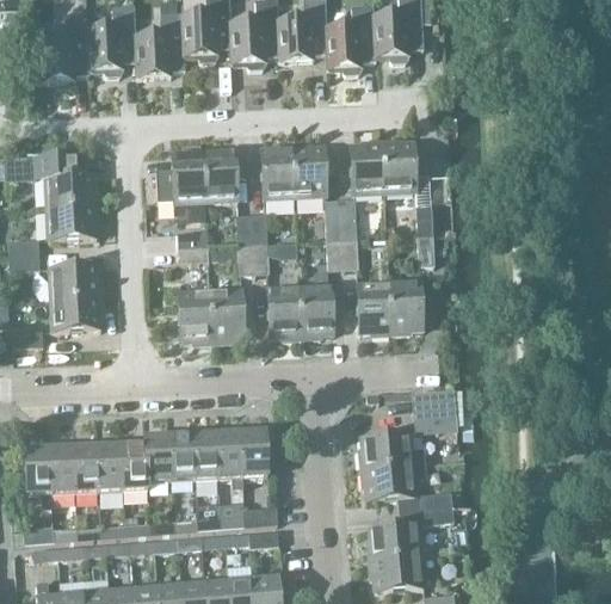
[(207,14),(181,16),(180,16),(183,56),(184,56),(197,55),(198,60),(201,62),(213,61),(215,59),(215,54),(216,54),(216,50),(229,49),(230,49),(229,23),(228,0),(207,0),(207,14)]
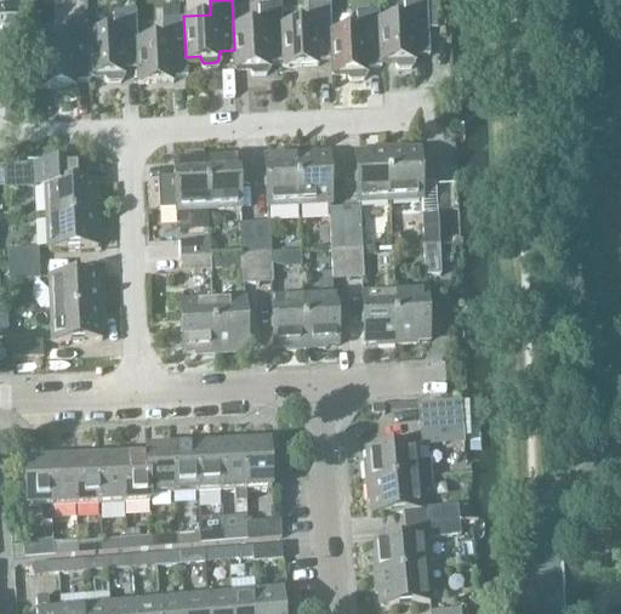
[(281,21),(280,0),(258,0),(260,22),(233,23),(234,50),(233,50),(234,64),(250,63),(250,68),(252,70),(266,70),(268,67),(268,63),(269,63),(269,58),(281,57),(283,57),(280,21),(281,21)]
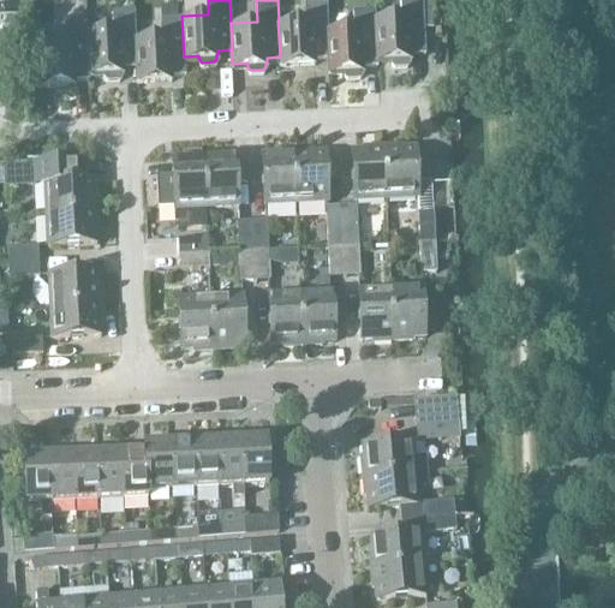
[(280,61),(315,60),(315,55),(327,54),(328,54),(327,28),(328,28),(326,0),(304,0),(305,19),(279,21),(278,21),(280,57),(279,57),(280,61)]
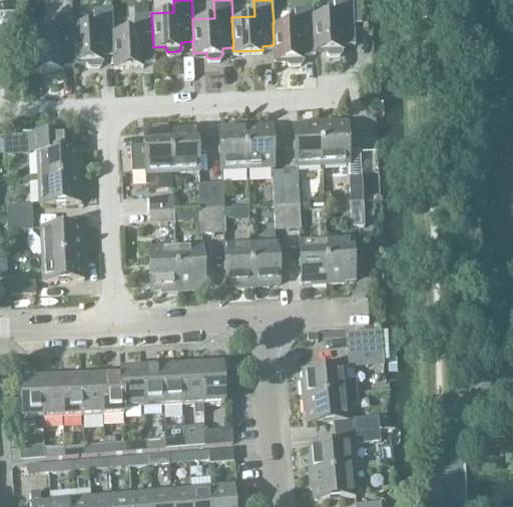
[(314,47),(315,47),(343,46),(342,42),(354,42),(352,0),(334,0),(335,12),(313,13),(312,13),(314,47)]
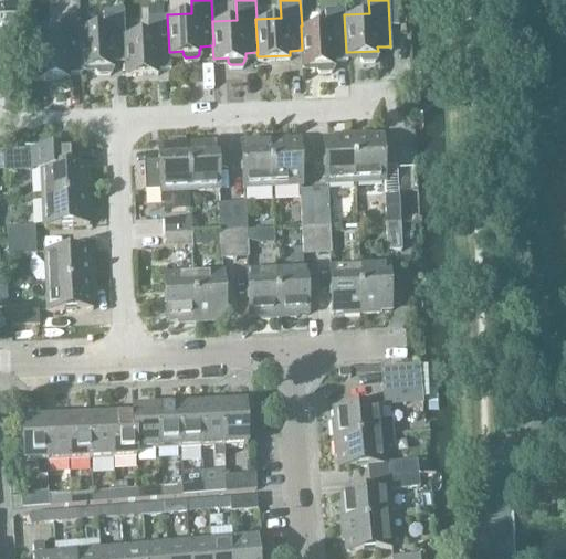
[(325,24),(302,25),(301,25),(302,50),(301,50),(302,63),(316,63),(316,66),(320,69),(331,69),(333,66),(333,62),(334,62),(334,57),(347,56),(347,52),(346,52),(344,14),(345,14),(345,4),(324,6),(325,24)]
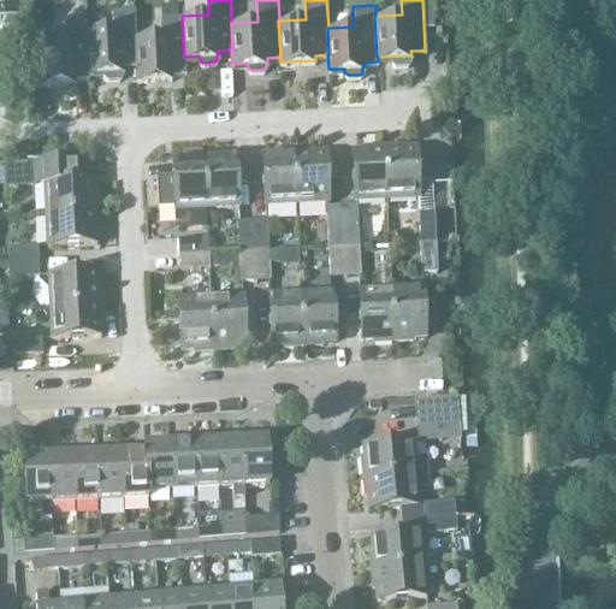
[(135,6),(112,7),(113,29),(88,30),(87,30),(89,71),(123,69),(123,64),(136,64),(135,37),(136,37),(135,6)]
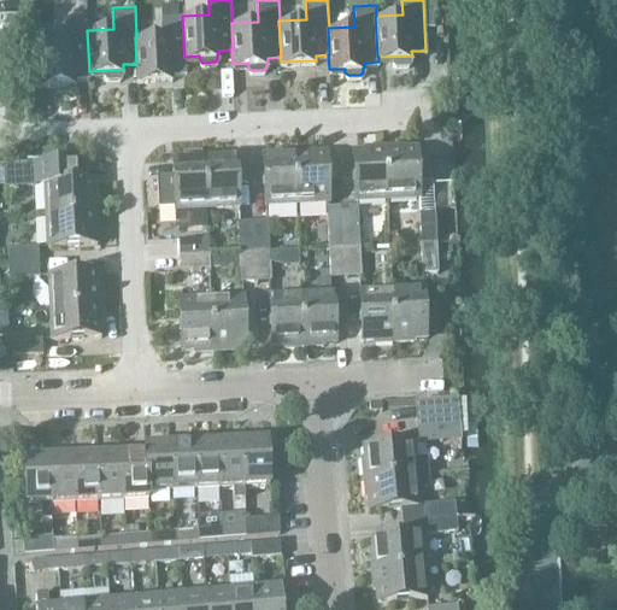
[(183,13),(177,13),(160,15),(162,36),(136,37),(135,37),(136,64),(136,78),(171,76),(171,71),(186,71),(186,57),(184,57),(182,16),(183,16),(183,13)]
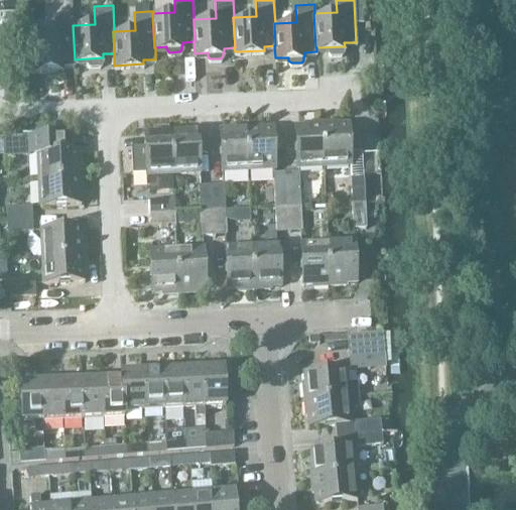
[(33,70),(63,68),(62,64),(75,64),(75,59),(73,25),(74,25),(73,15),(54,16),(54,33),(32,35),(33,70)]
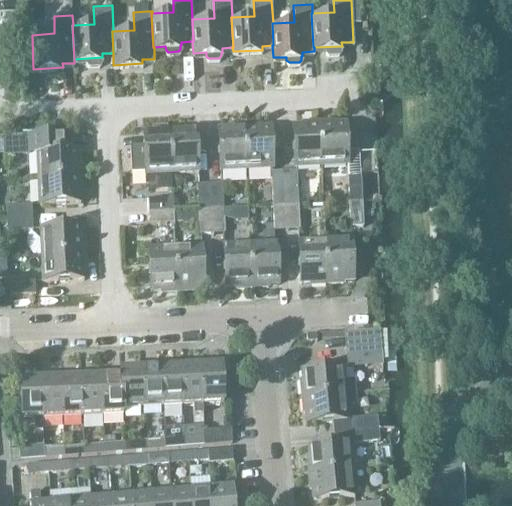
[(335,118),(319,119),(321,162),(347,161),(346,120),(335,120),(335,118)]
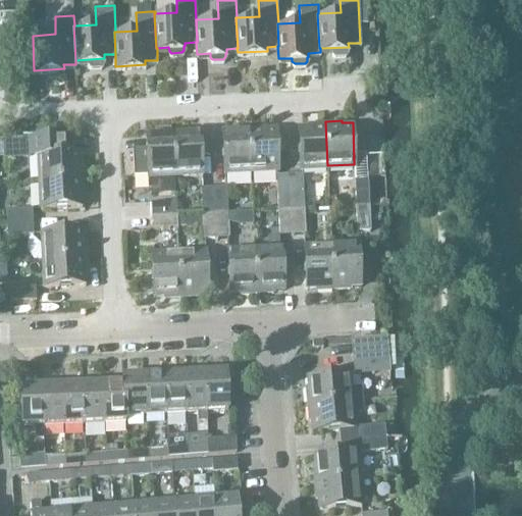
[(327,165),(325,121),(309,122),(309,124),(299,124),(301,166),(327,165)]
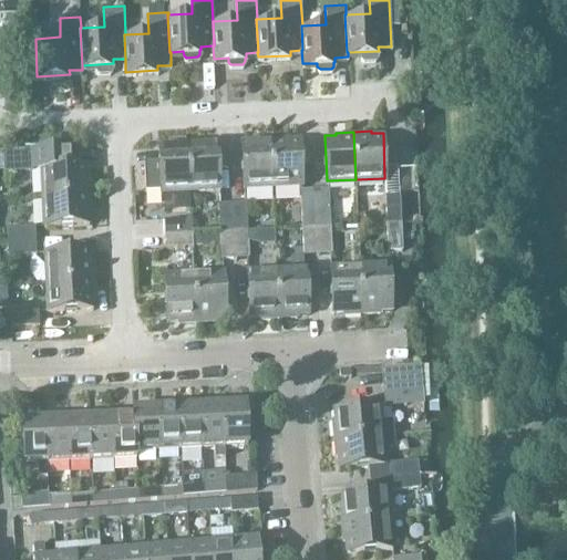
[(189,187),(187,140),(186,140),(186,137),(184,135),(172,136),(169,138),(169,143),(158,143),(160,158),(146,159),(146,158),(144,158),(145,187),(161,187),(161,188),(189,187)]
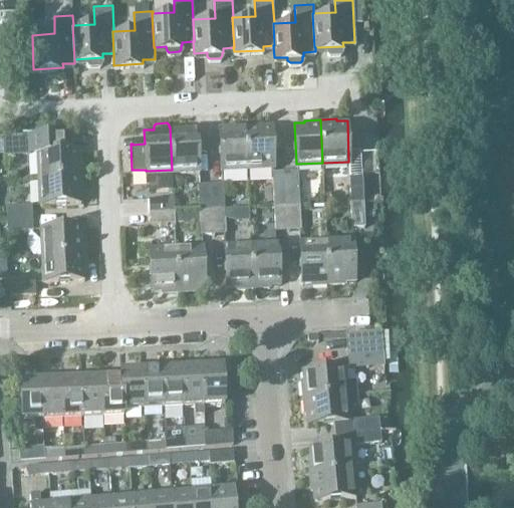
[(247,166),(245,122),(229,123),(229,125),(219,127),(221,168),(247,166)]
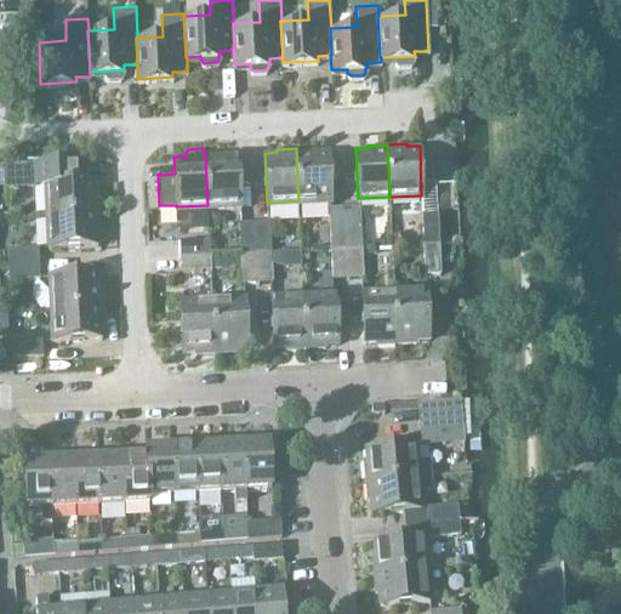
[(315,148),(296,148),(298,200),(331,199),(329,149),(315,151),(315,148)]
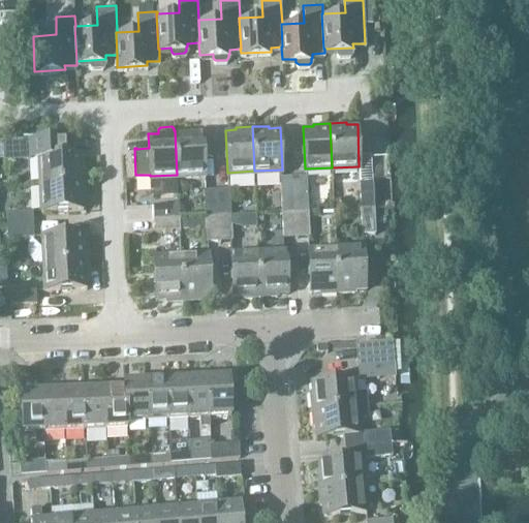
[(191,129),(175,130),(177,175),(205,174),(203,131),(192,131),(191,129)]
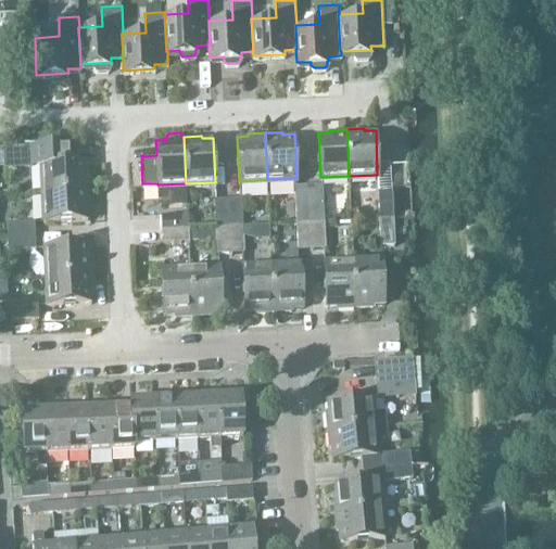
[(3,149),(4,163),(32,162),(30,148),(3,149)]
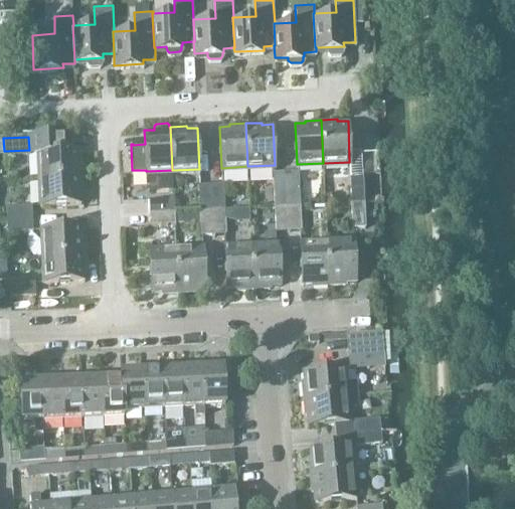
[(37,149),(38,175),(81,173),(80,157),(78,157),(78,147),(37,149)]
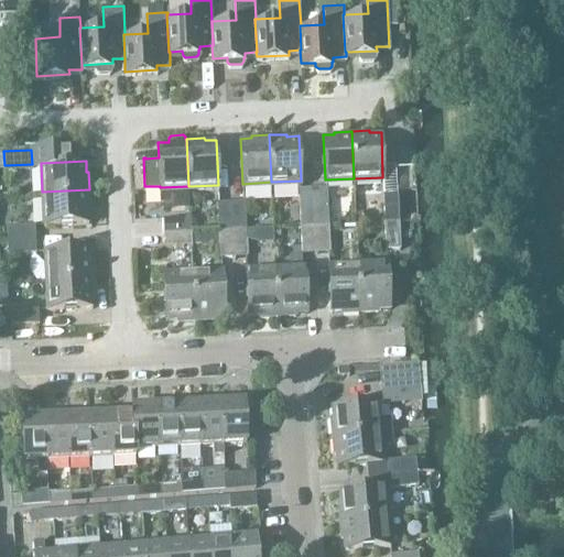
[(314,221),(313,184),(299,185),(300,222),(314,221)]
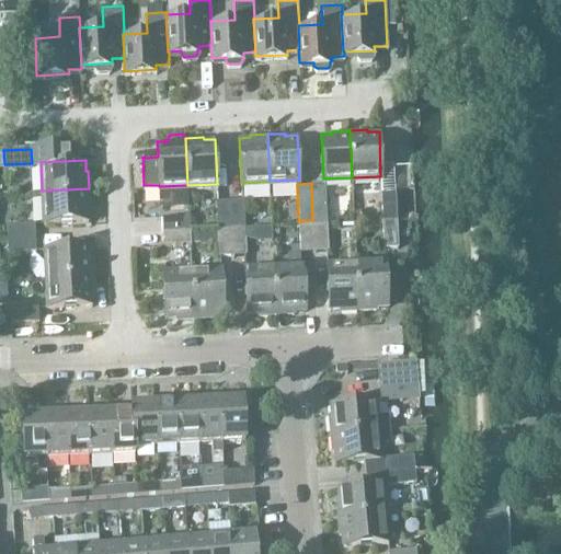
[(312,220),(327,220),(324,183),(311,183),(312,220)]
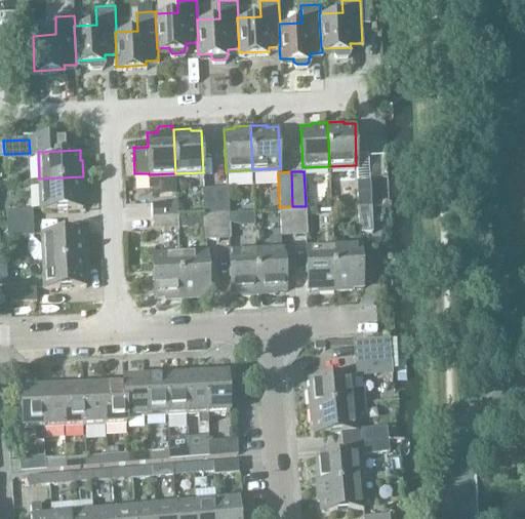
[(83,176),(39,178),(40,206),(82,204),(82,194),(84,194),(83,176)]
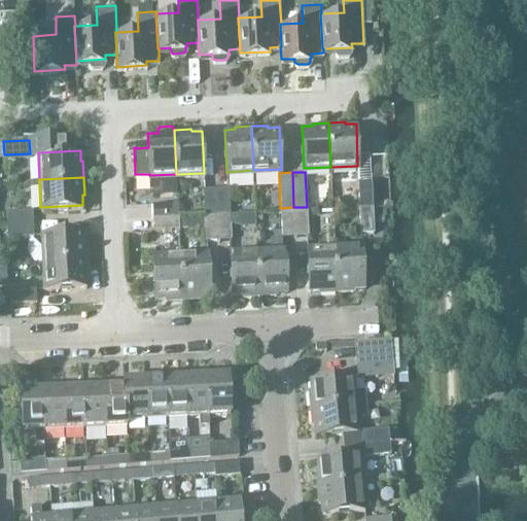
[(358,178),(359,204),(373,204),(372,177),(358,178)]
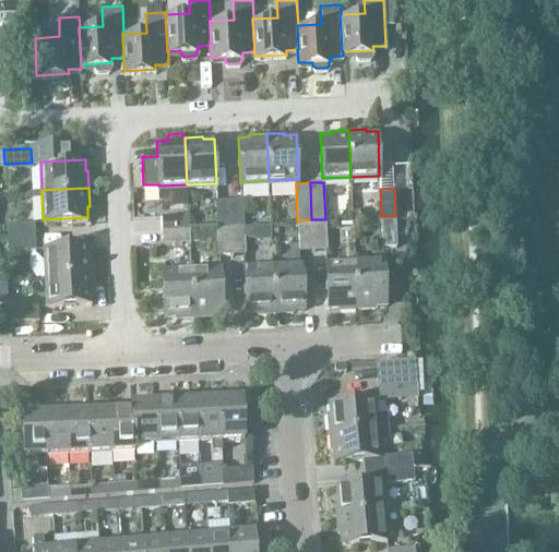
[(230,224),(244,223),(241,195),(228,196),(230,224)]
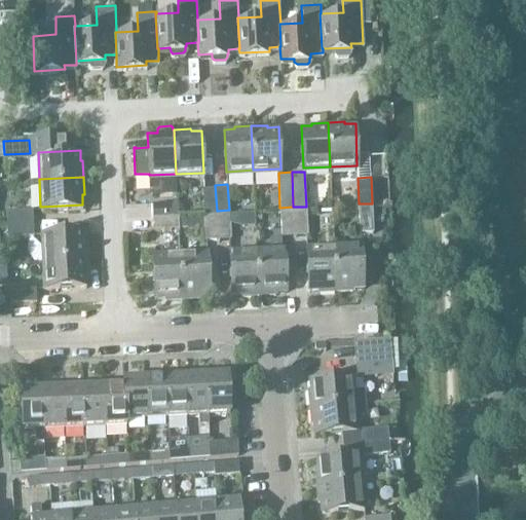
[(201,185),(202,211),(217,211),(215,185),(201,185)]
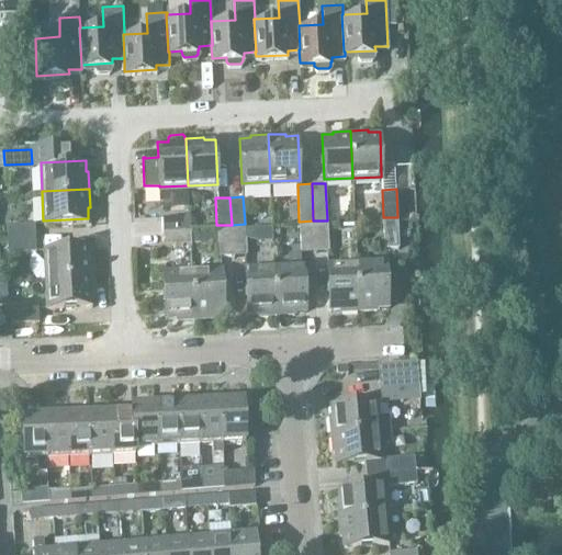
[(134,201),(135,219),(155,218),(154,200),(134,201)]
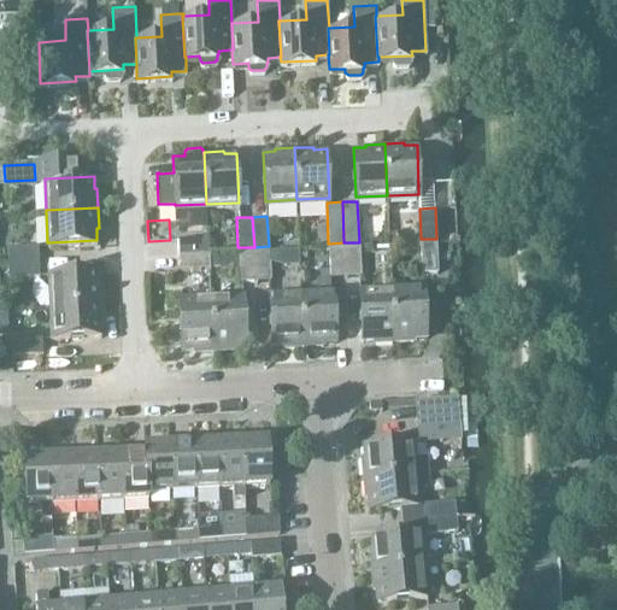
[(177,251),(209,248),(209,234),(177,235),(177,251)]
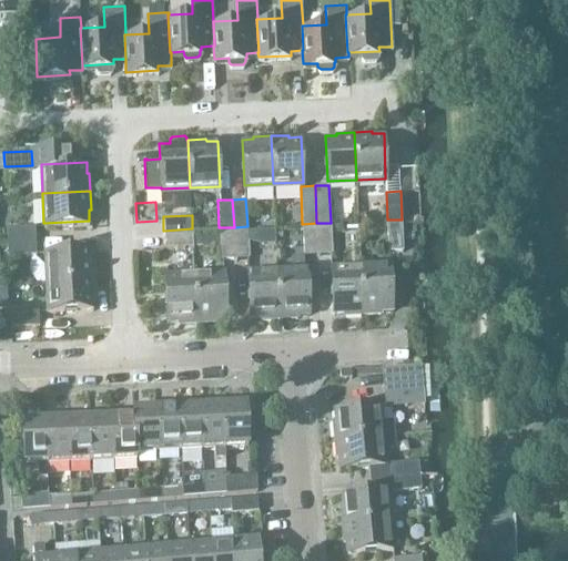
[(402,220),(387,220),(388,247),(403,246),(402,220)]
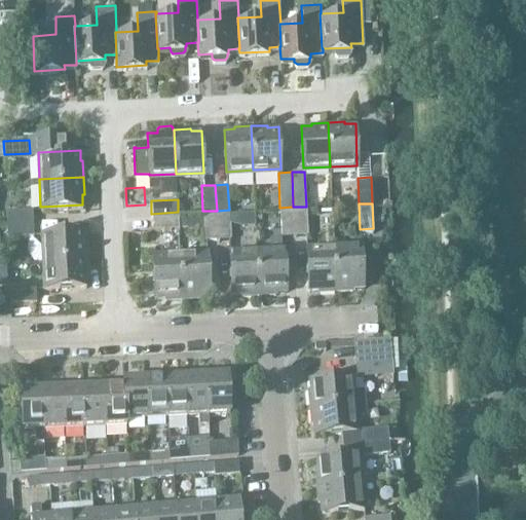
[(7,220),(33,219),(32,207),(6,208),(7,220)]
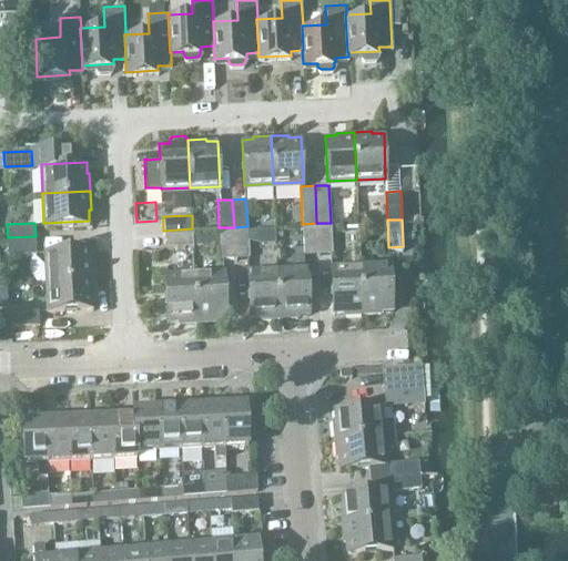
[(316,223),(302,224),(303,252),(318,252),(316,223)]
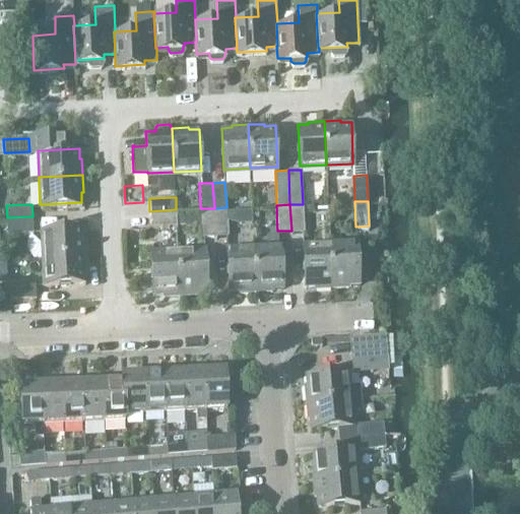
[(289,204),(291,231),(304,230),(303,204),(289,204)]
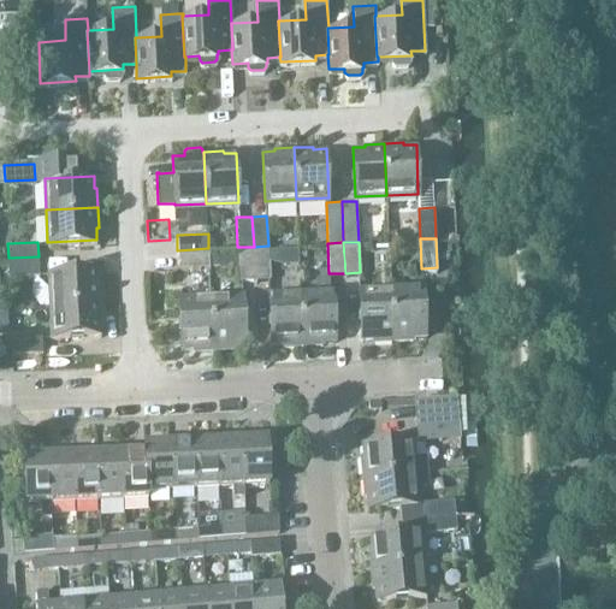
[(254,247),(255,277),(270,277),(268,246),(254,247)]
